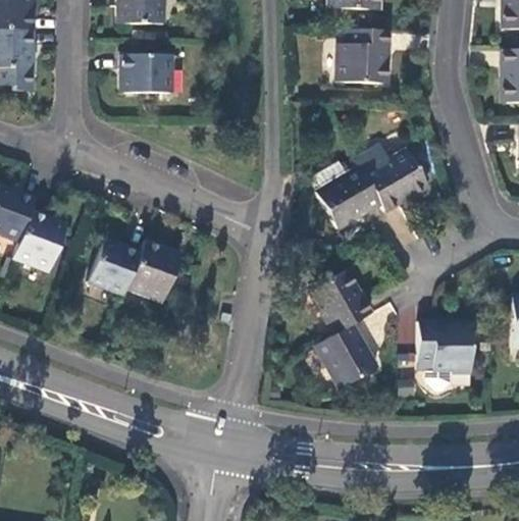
[(0,0),(0,30),(36,30),(36,14),(32,14),(31,0),(0,0)]
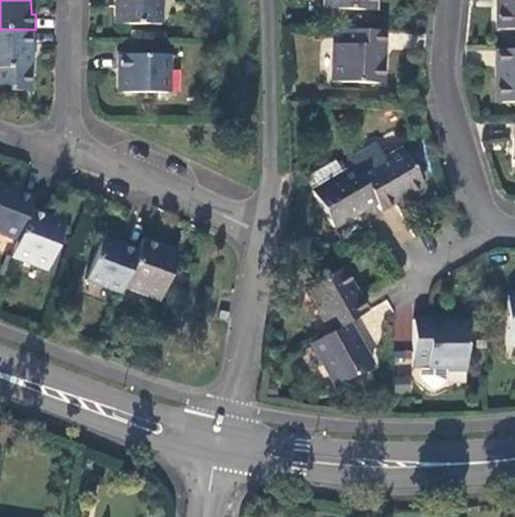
[(165,24),(165,0),(115,0),(116,23),(165,24)]
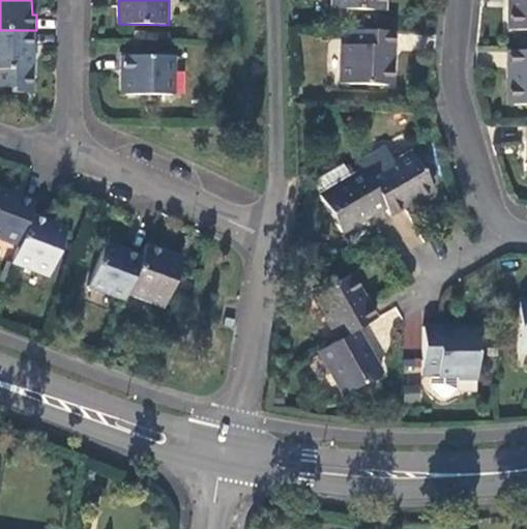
[(338,0),(338,10),(382,10),(382,0),(338,0)]
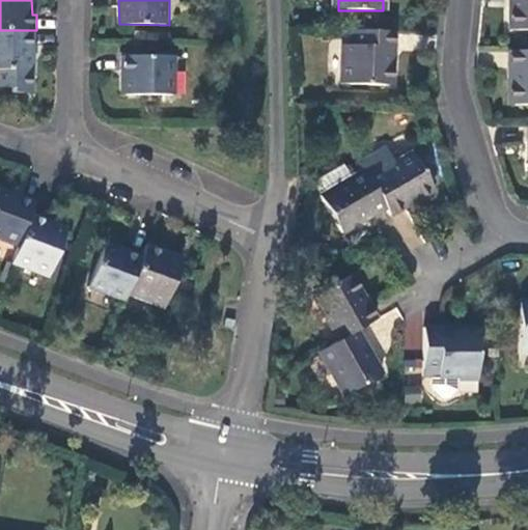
[(509,0),(509,31),(527,30),(527,0),(509,0)]
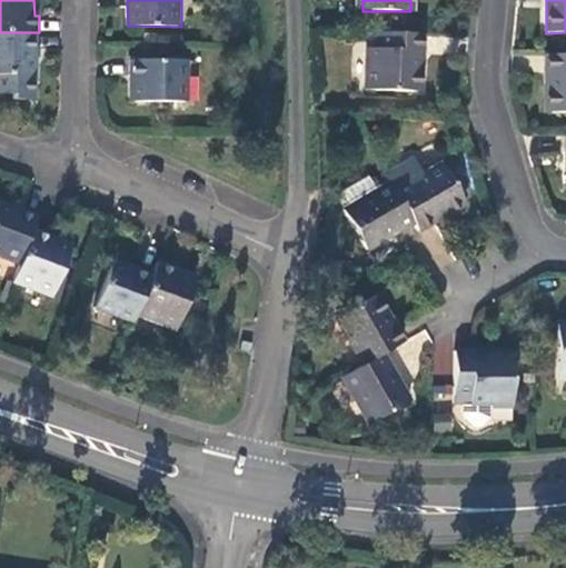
[(38,98),(39,32),(0,32),(0,73),(3,73),(3,91),(17,92),(18,98),(38,98)]
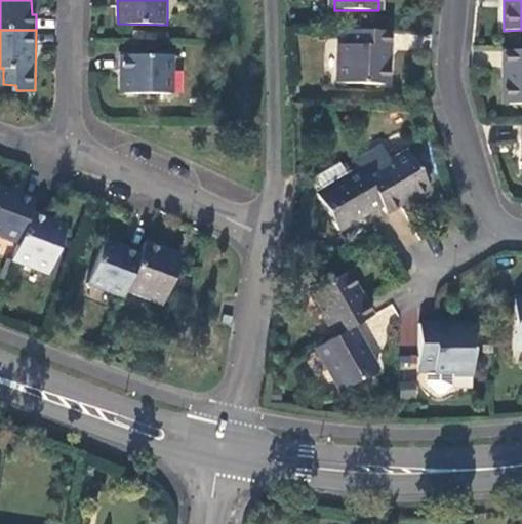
[(391,48),(392,31),(352,30),(352,45),(342,45),(342,83),(385,84),(387,47),(391,48)]
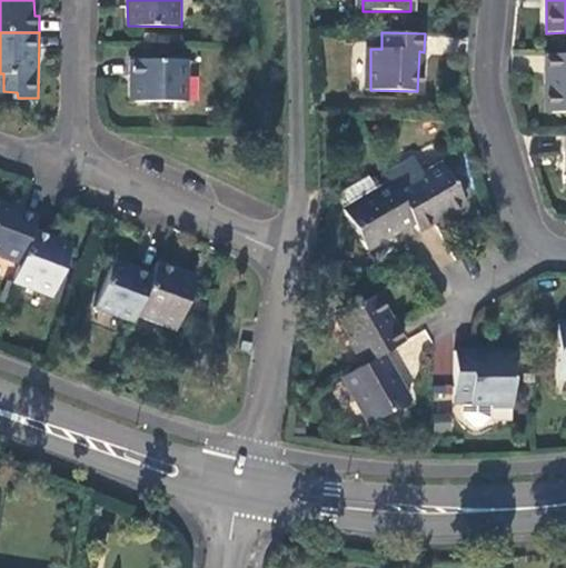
[(565,52),(549,52),(549,71),(556,71),(556,110),(565,110),(565,52)]
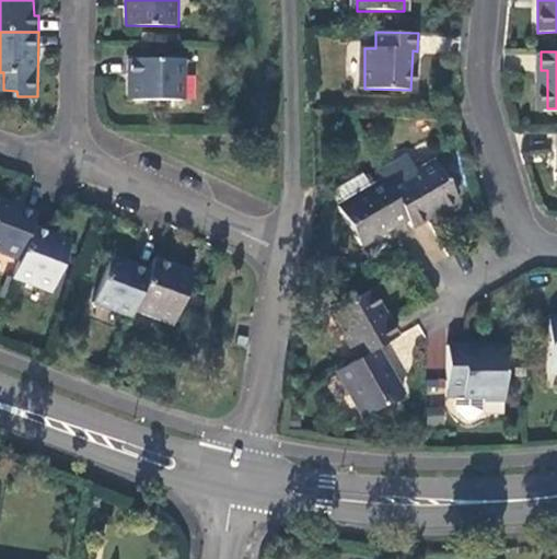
[(187,60),(132,59),(132,74),(138,74),(138,99),(188,100),(187,60)]
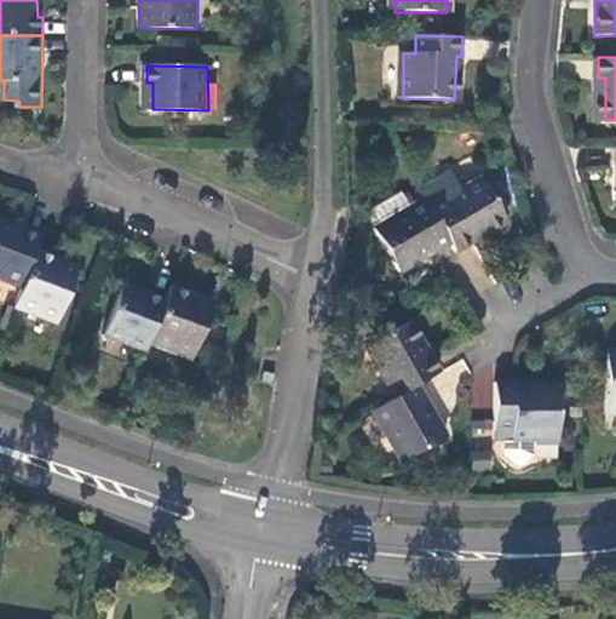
[(483,176),(433,206),(453,239),(458,247),(508,218),(483,176)]
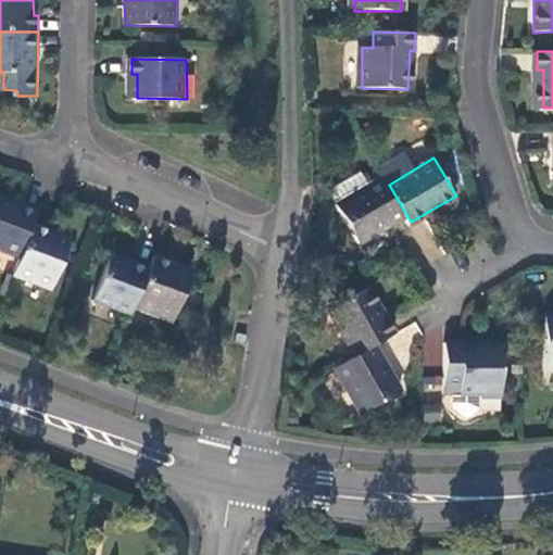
[(360,240),(406,214),(389,185),(384,176),(338,202),(360,240)]
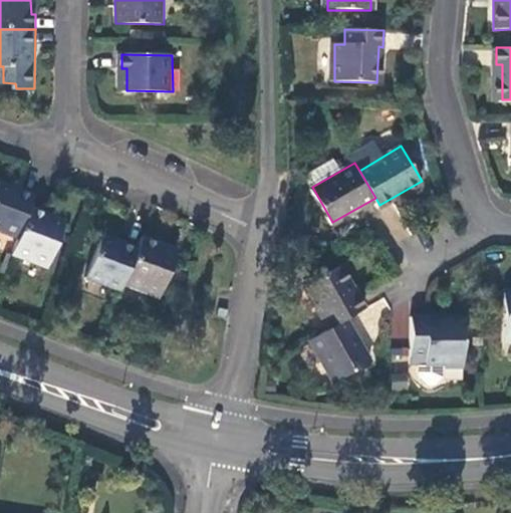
[(0,189),(0,230),(20,238),(32,206),(36,196),(2,183),(0,189)]
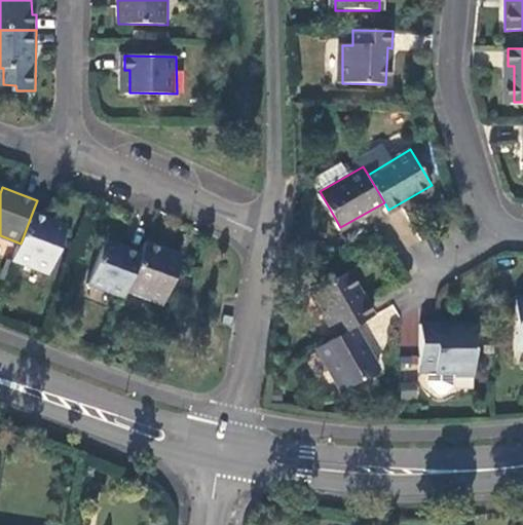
[(49,217),(33,211),(21,244),(14,260),(51,273),(69,230),(47,222),(49,217)]
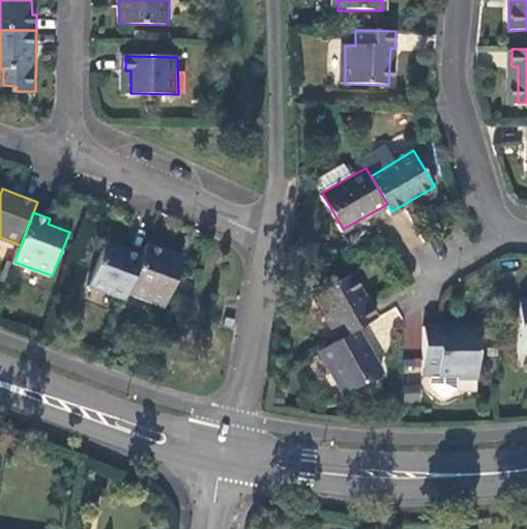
[(92,287),(128,300),(130,294),(145,257),(110,244),(92,287)]
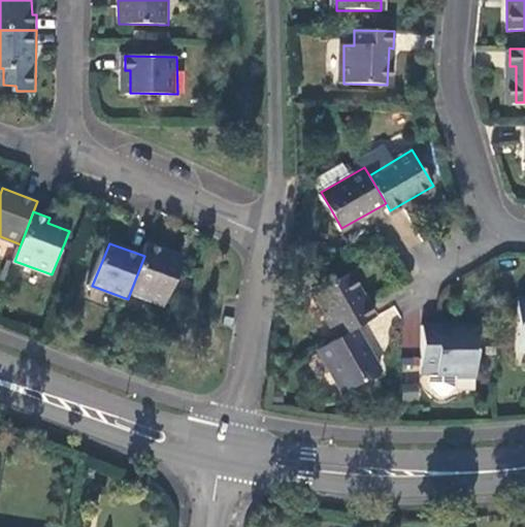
[(165,250),(150,244),(144,256),(130,293),(167,307),(184,264),(163,255),(165,250)]
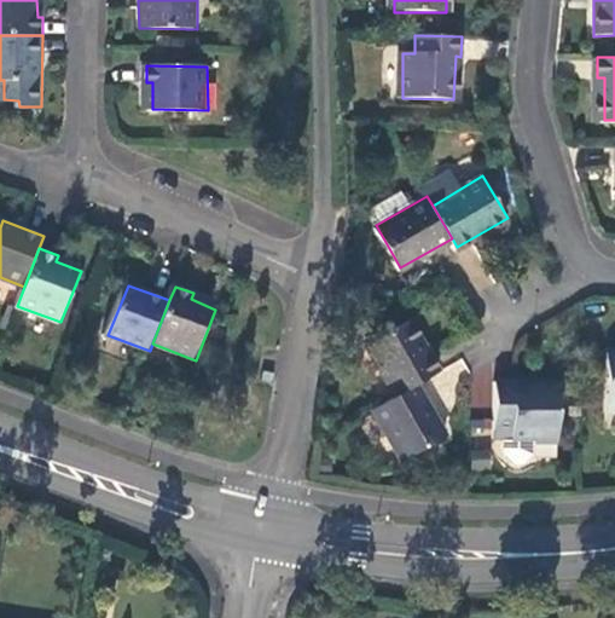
[(369,346),(399,396),(418,383),(441,370),(411,321),(369,346)]
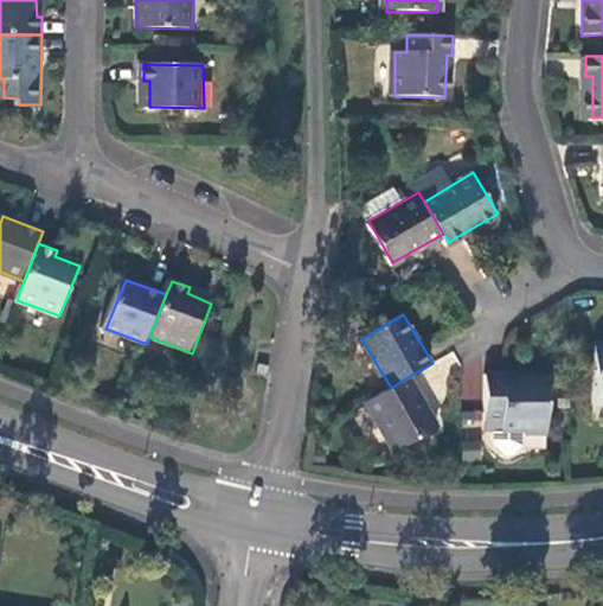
[(506,371),(487,371),(487,431),(496,431),(505,431),(505,432),(525,432),(549,432),(549,381),(506,382),(506,371)]
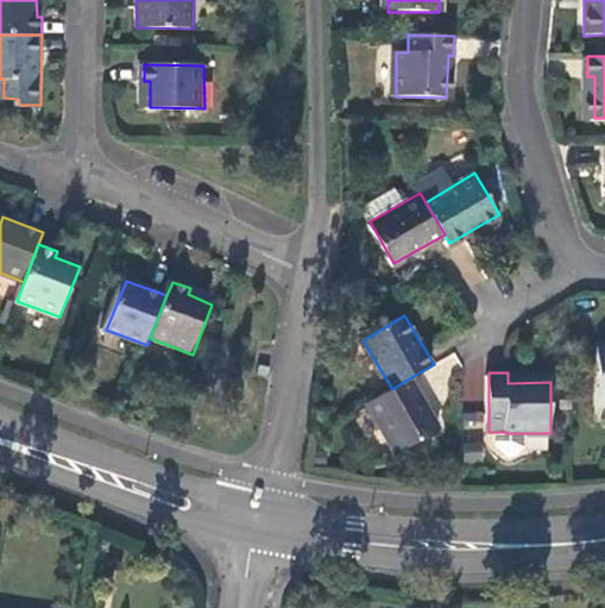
[(550,382),(550,373),(508,373),(508,383),(550,382)]
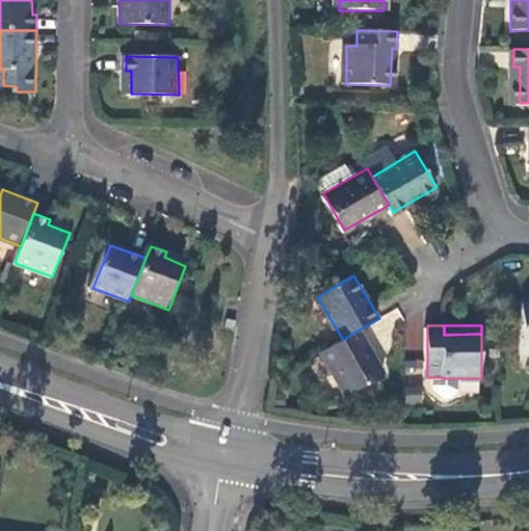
[(386,373),(360,329),(343,340),(323,350),(348,394),(386,373)]
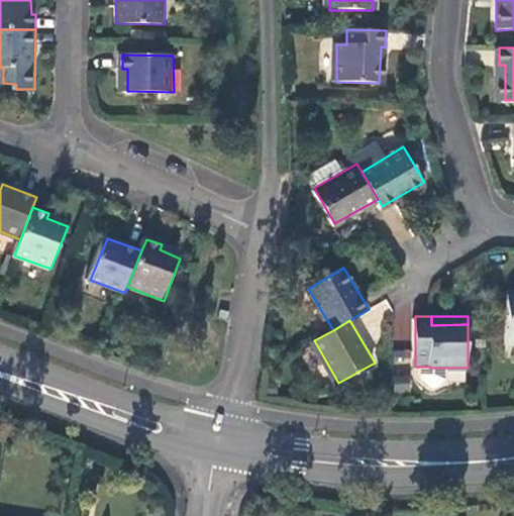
[(423,367),(423,377),(433,387),(439,387),(447,379),(447,368),(430,368),(430,367),(423,367)]
